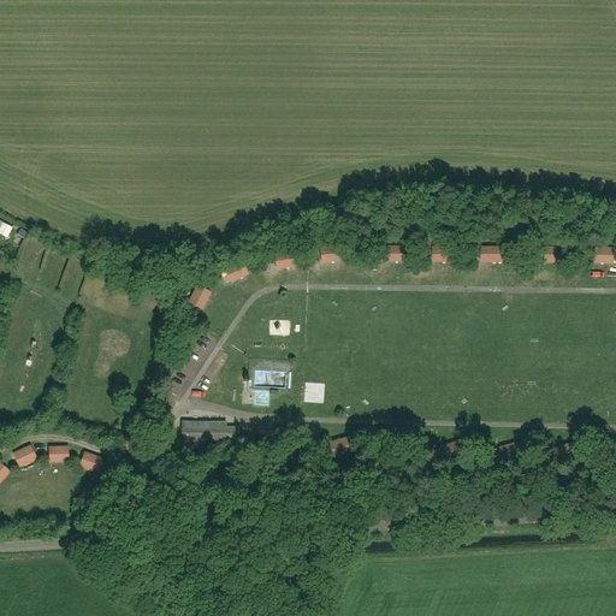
[(0,234),(11,240),(16,227),(0,220),(0,234)]
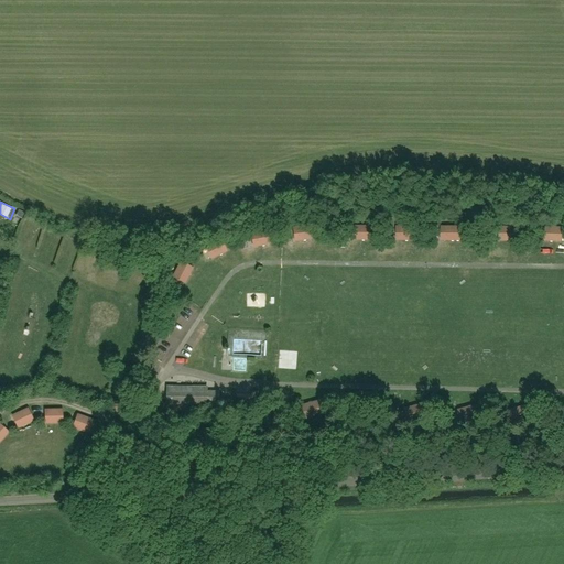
[(30,246),(36,225),(29,223),(22,243),(30,246)]
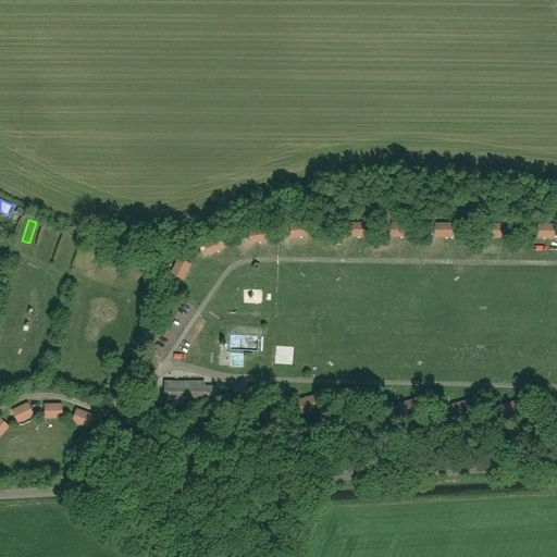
[(291,225),(292,238),(308,236),(306,223),(291,225)]
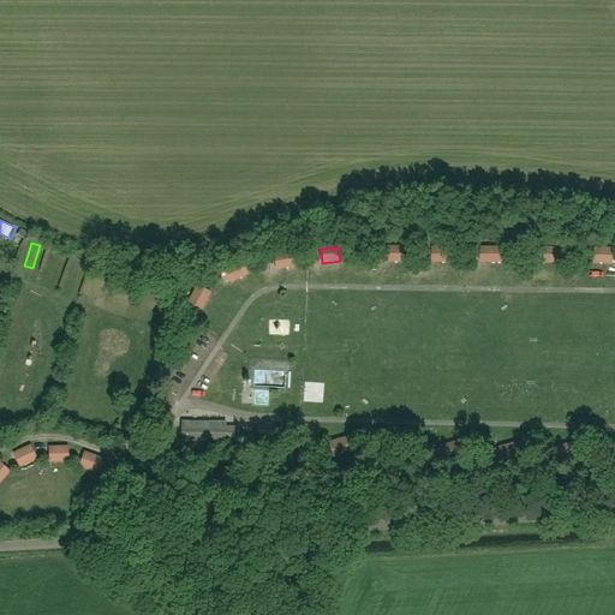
[(387,248),(387,262),(404,262),(404,248),(387,248)]
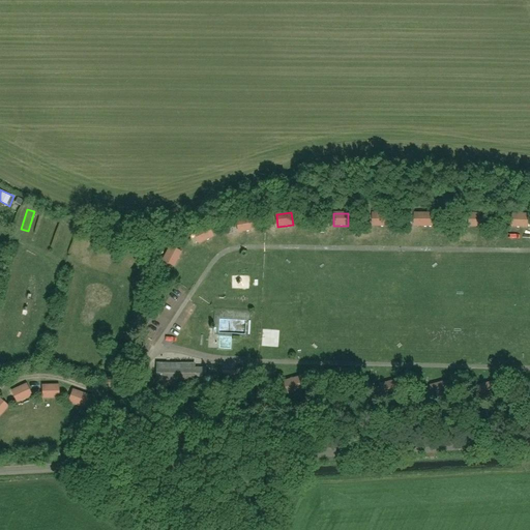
[(374,226),(389,226),(389,213),(374,213),(374,226)]
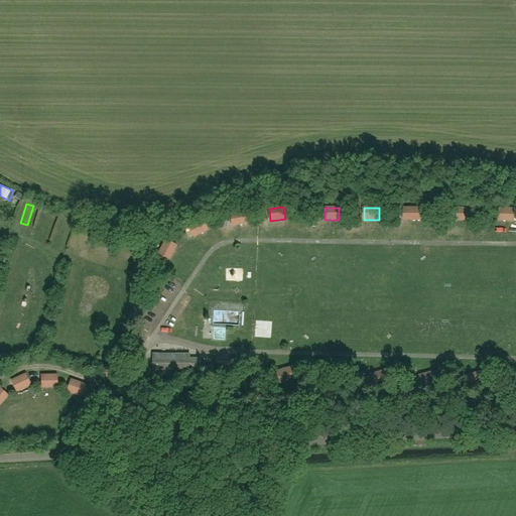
[(406,220),(425,221),(425,208),(406,208),(406,220)]
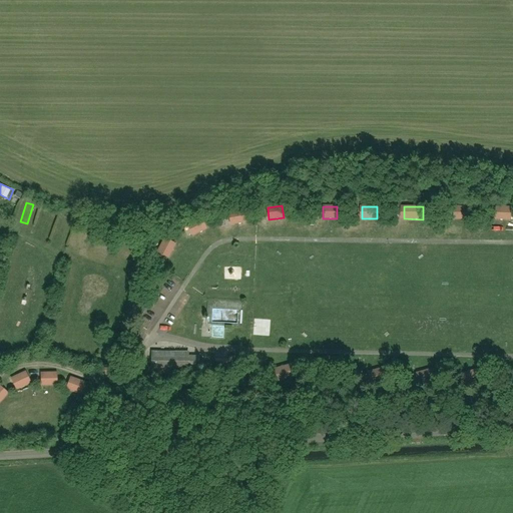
[(455,219),(470,219),(470,207),(455,207),(455,219)]
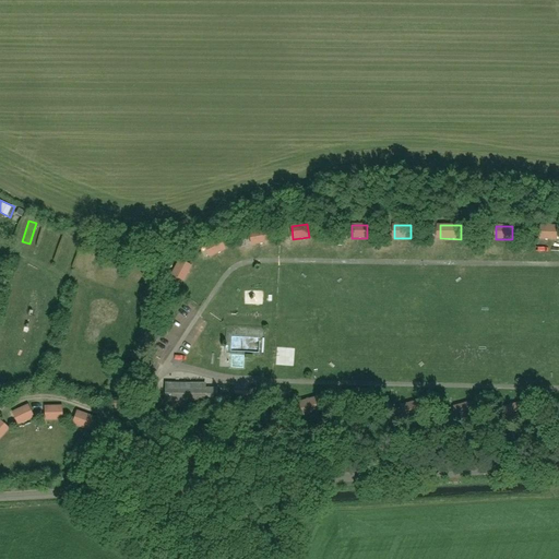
[(539,239),(556,239),(556,226),(540,226),(539,239)]
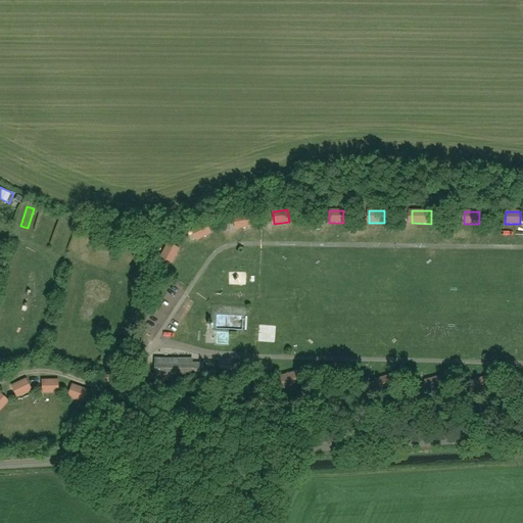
[(234,217),(236,229),(250,227),(248,215),(234,217)]
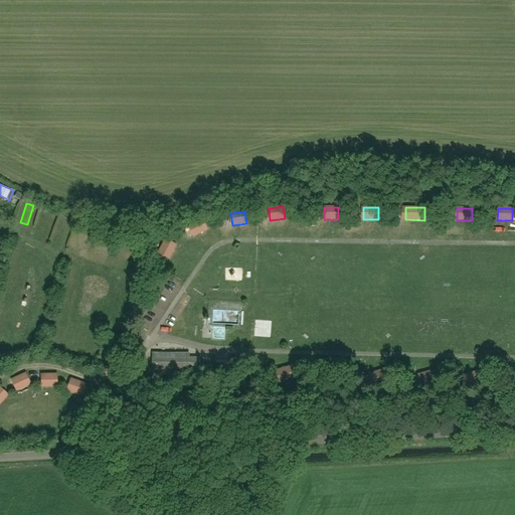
[(189,225),(194,236),(207,229),(202,218),(189,225)]
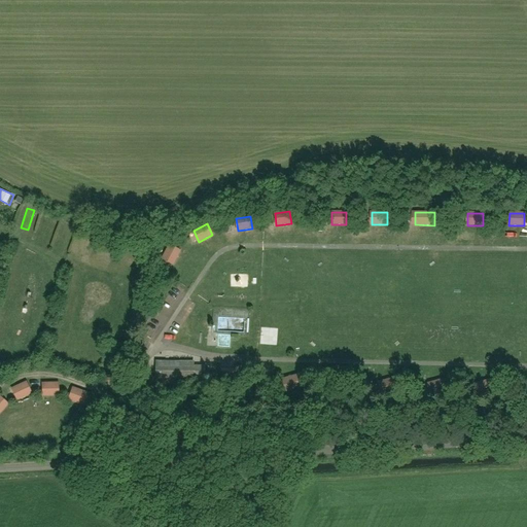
[(77,255),(84,257),(89,241),(81,239),(77,255)]
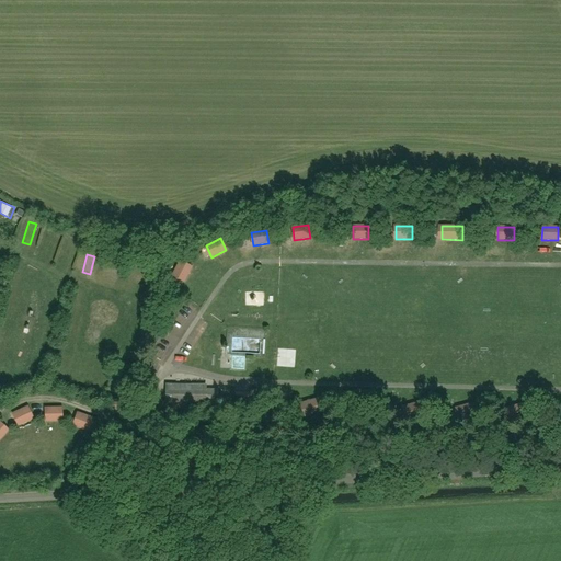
[(105,284),(112,285),(119,262),(113,260),(105,284)]
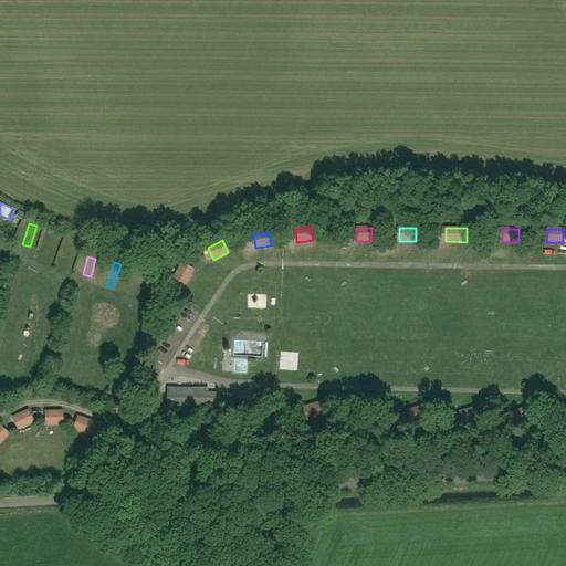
[(194,269),(191,268),(181,263),(174,278),(186,283),(194,269)]
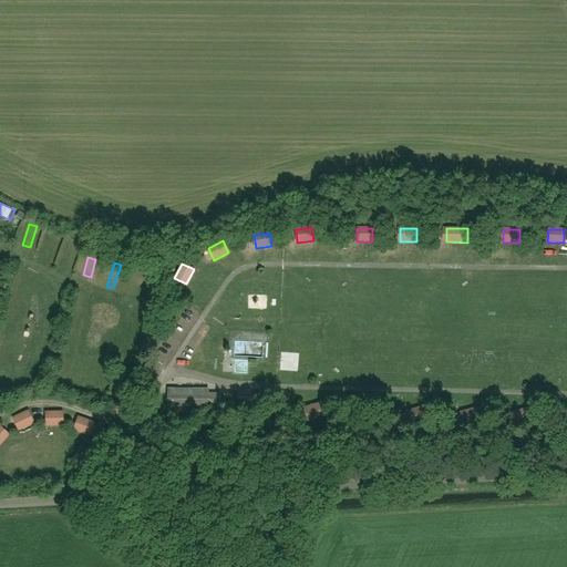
[(132,289),(141,292),(147,271),(137,269),(132,289)]
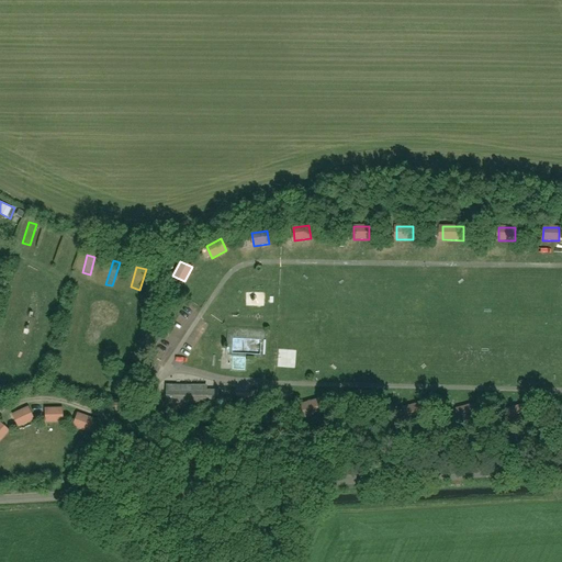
[(86,312),(90,300),(78,296),(75,308),(86,312)]
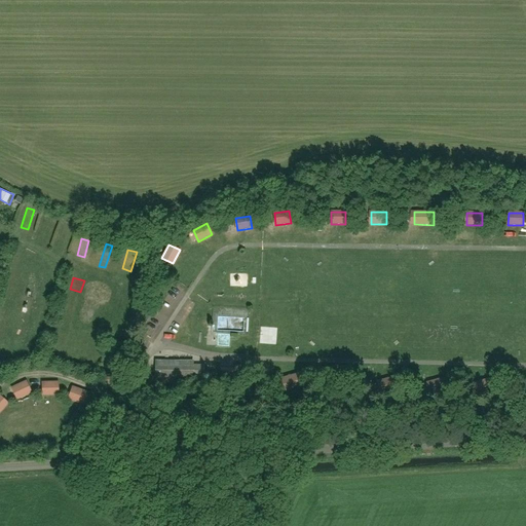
[(105,368),(113,370),(120,347),(112,345),(105,368)]
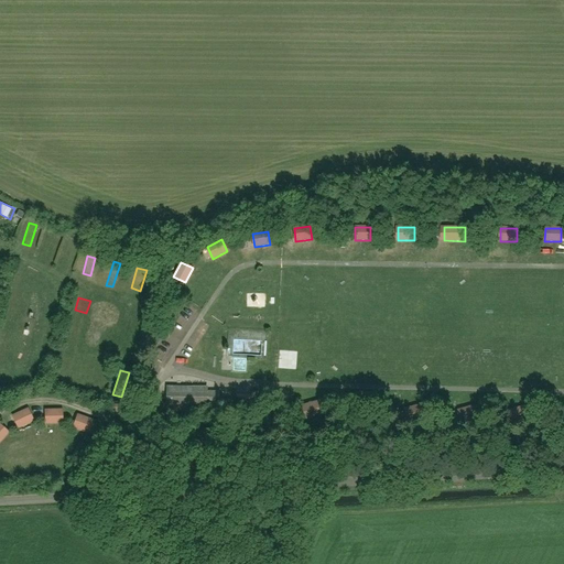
[(193,403),(207,404),(207,387),(166,387),(166,403),(159,403),(159,411),(160,411),(160,416),(179,418),(179,411),(193,411),(193,403)]
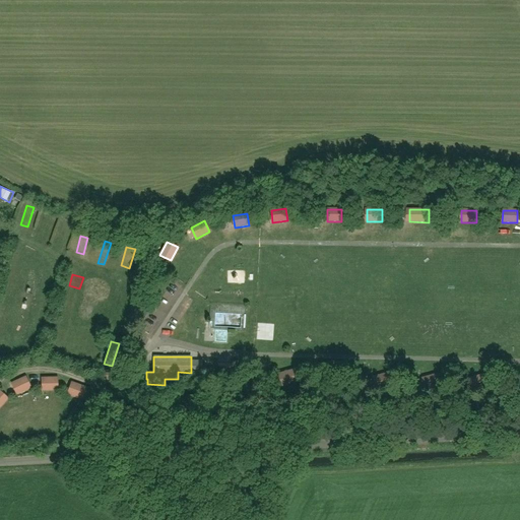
[(291,371),(277,375),(281,386),(296,382),(291,371)]
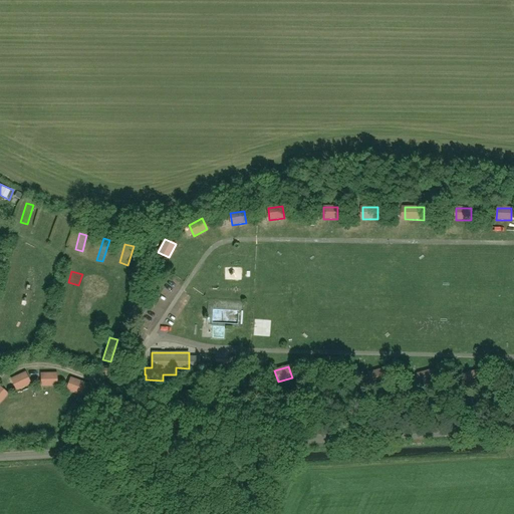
[(384,368),(370,372),(373,384),(389,380),(384,368)]
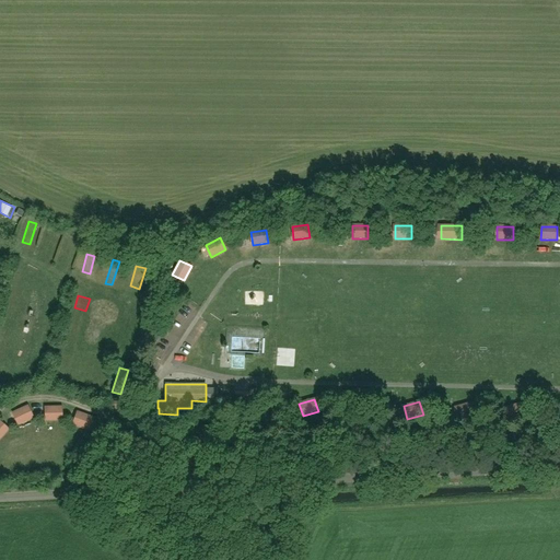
[(476,416),(471,403),(456,407),(459,420),(476,416)]
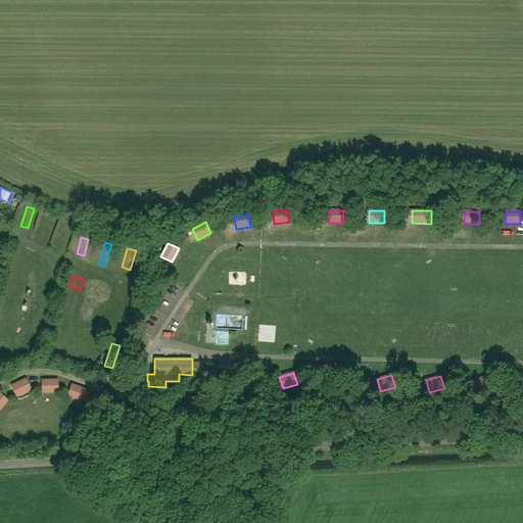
[(485,377),(471,381),(474,393),(488,389),(485,377)]
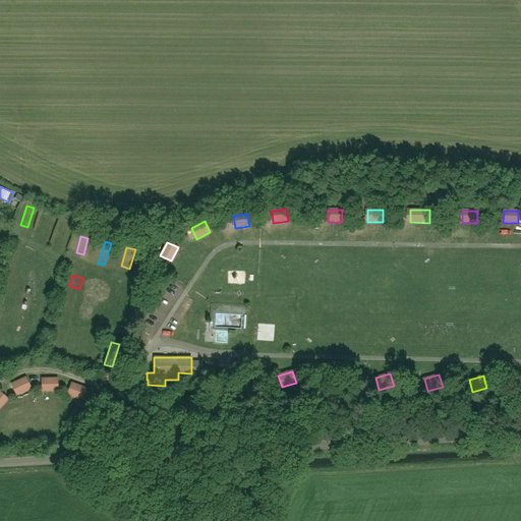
[(32,389),(25,378),(12,384),(17,395),(32,389)]
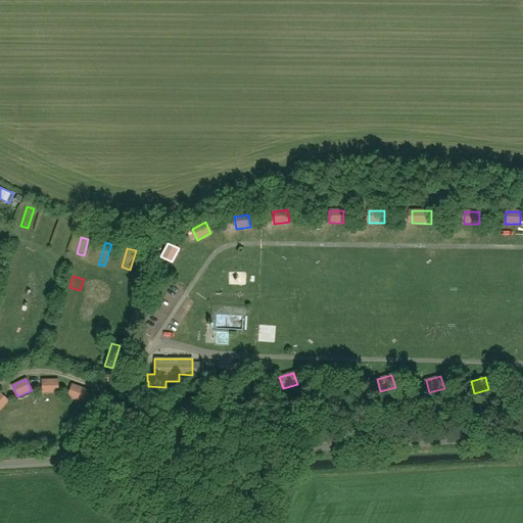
[(58,392),(58,380),(43,381),(43,393),(58,392)]
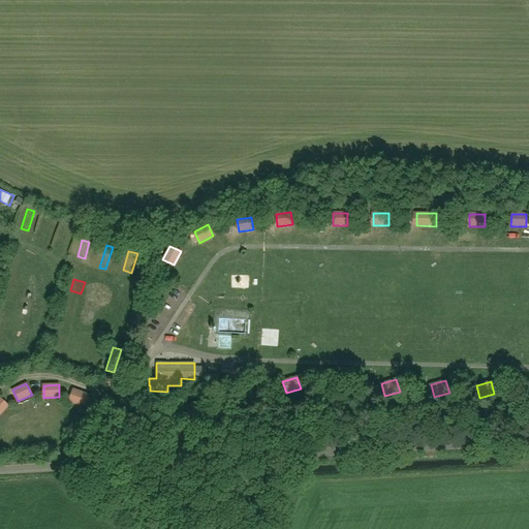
[(84,407),(88,395),(73,390),(69,402),(84,407)]
